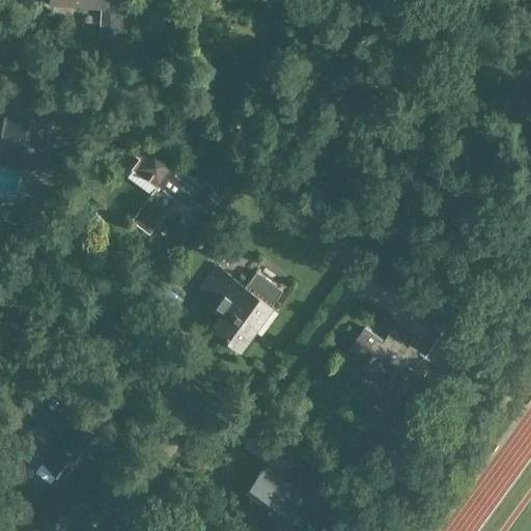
[(51,0),(51,4),(101,8),(99,37),(126,38),(128,0),(51,0)]
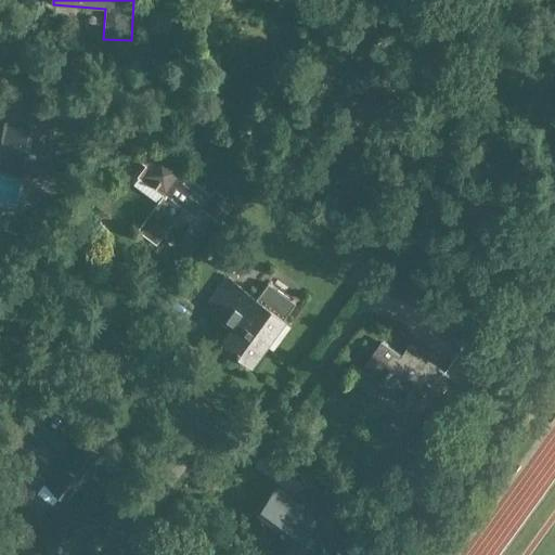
[(11,105),(0,160),(0,171),(40,180),(53,114),(11,105)]
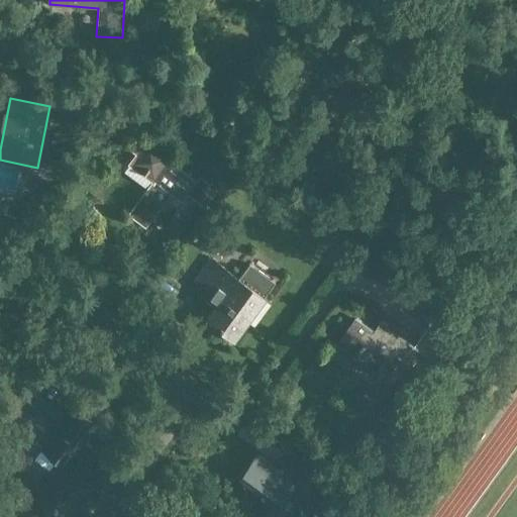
[(127,214),(145,227),(171,194),(177,198),(182,191),(204,207),(217,190),(200,177),(196,181),(170,161),(172,159),(148,141),(131,165),(153,181),(127,214)]
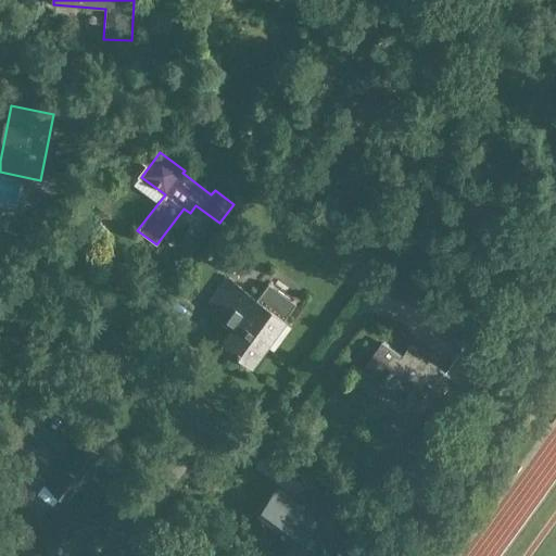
[(232,328),(223,342),(251,364),(295,304),(268,285),(256,300),(227,279),(205,308),(232,328)]
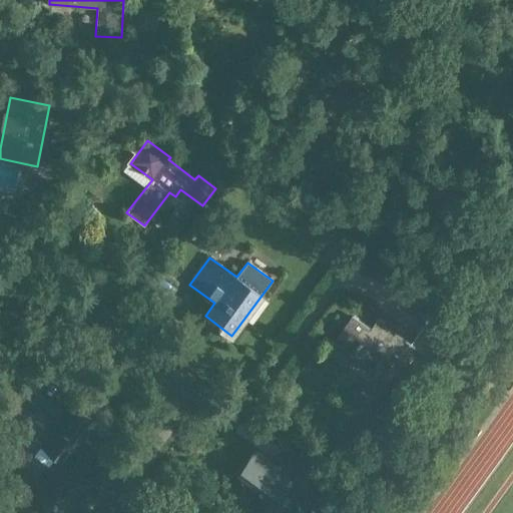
[(390,379),(415,346),(379,320),(373,328),(356,315),(337,340),(390,379)]
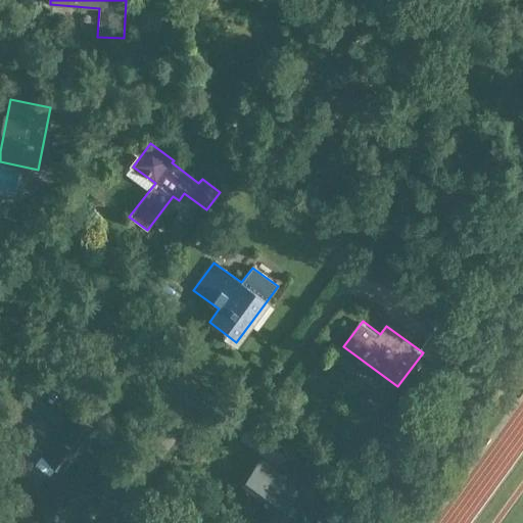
[(445,354),(459,336),(441,323),(427,341),(445,354)]
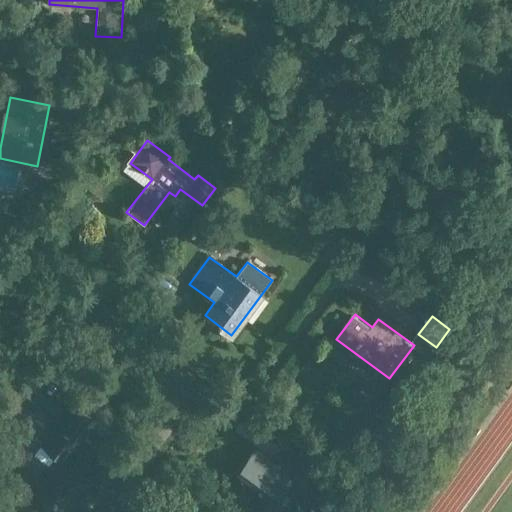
[(19,405),(29,412),(33,406),(56,423),(41,443),(67,462),(73,453),(69,450),(79,435),(87,441),(98,425),(65,401),(60,408),(21,379),(4,402),(15,410),(19,405)]
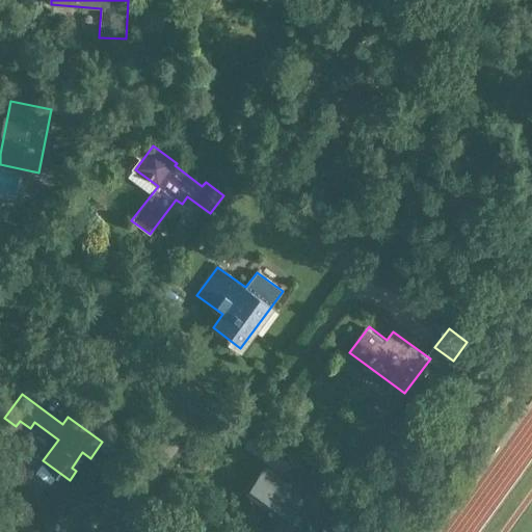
[(259,504),(285,523),(301,500),(310,505),(321,489),(296,471),(287,483),(265,467),(247,490),(261,501),(259,504)]
